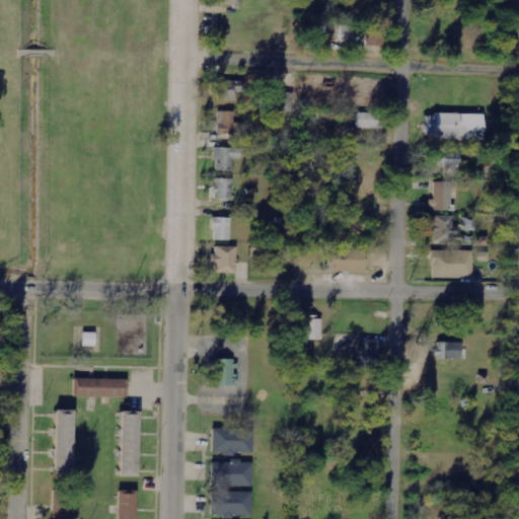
[(366,46),(382,46),(382,25),(354,24),(354,35),(366,35),(366,46)]
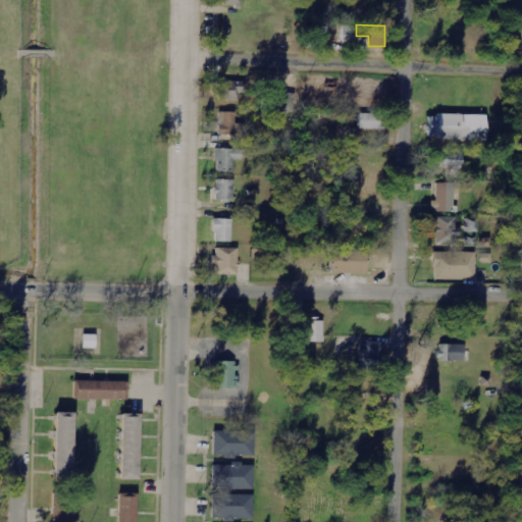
[(244,82),(219,81),(218,100),(244,101),(244,82)]
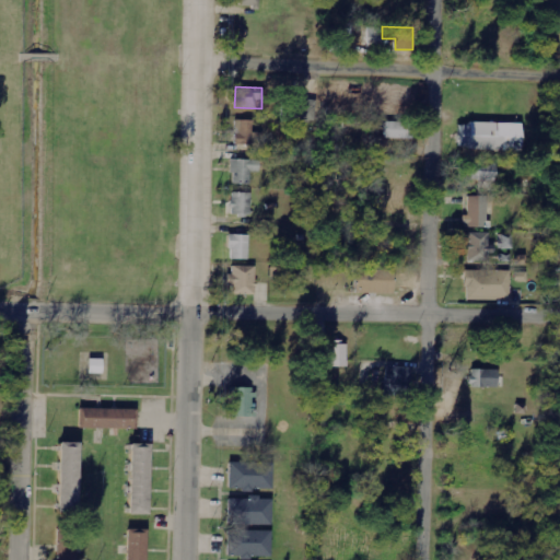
[(315,120),(316,100),(302,100),(302,94),(286,94),(286,119),(315,120)]
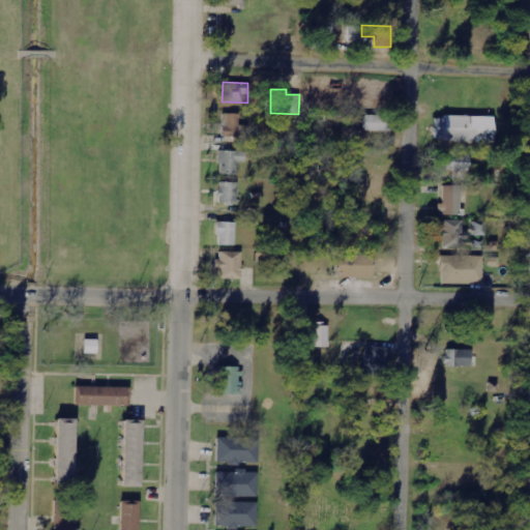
[(223,137),(238,138),(239,114),(223,114),(223,137)]
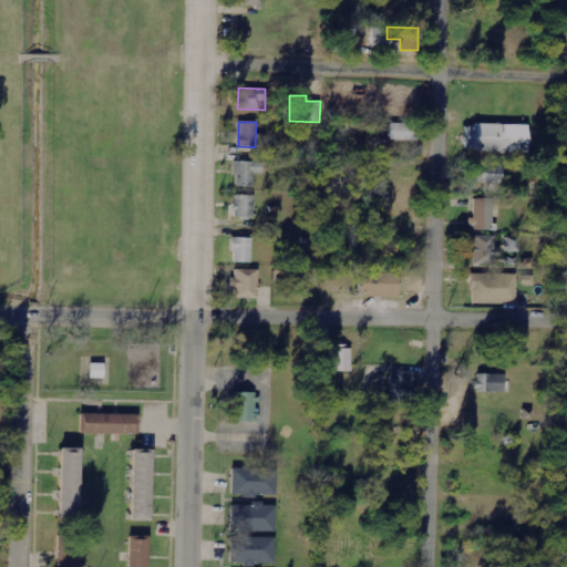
[(416,141),(416,124),(391,123),(390,140),(416,141)]
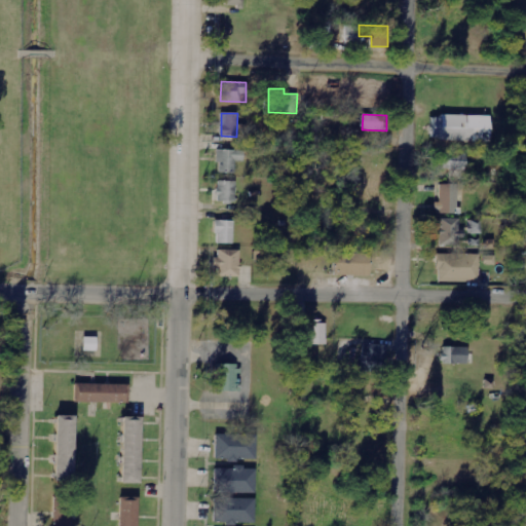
[(490,116),(433,115),(431,140),(490,142),(490,116)]
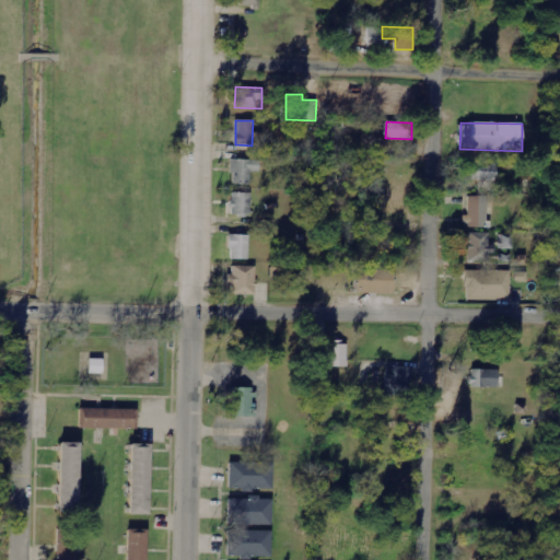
[(251,185),(251,172),(259,173),(260,161),(232,160),(231,184),(251,185)]
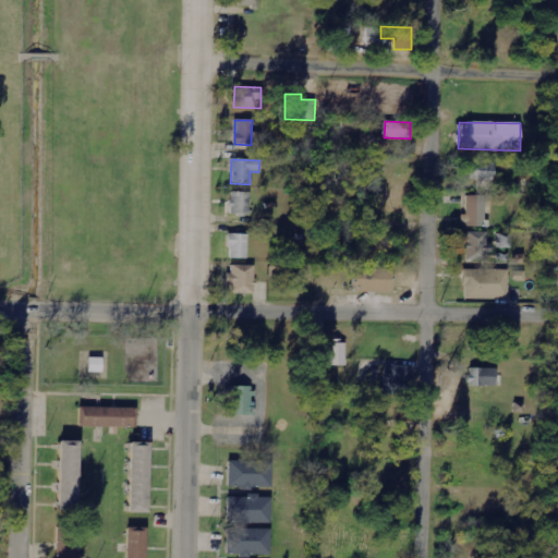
[(468,162),(468,180),(494,181),(495,164),(468,162)]
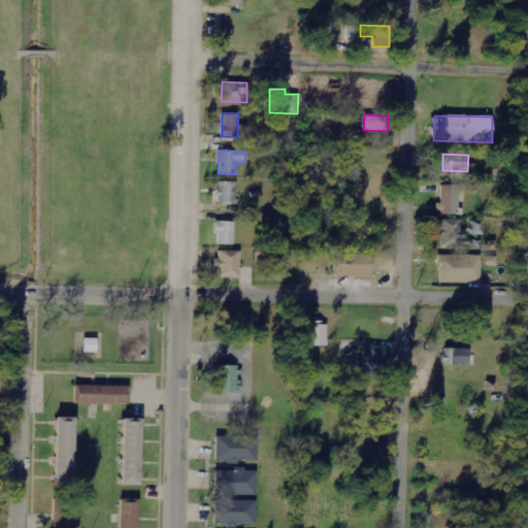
[(219,203),(237,203),(237,182),(218,183),(219,203)]
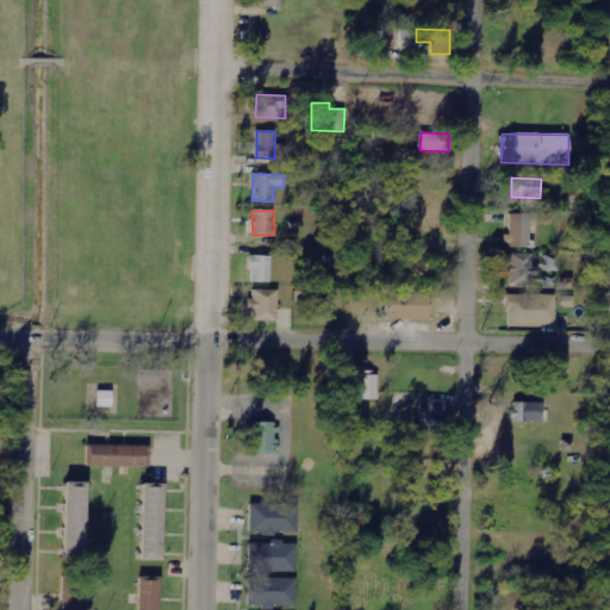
[(510,213),(509,235),(504,235),(504,247),(530,248),(531,213),(510,213)]
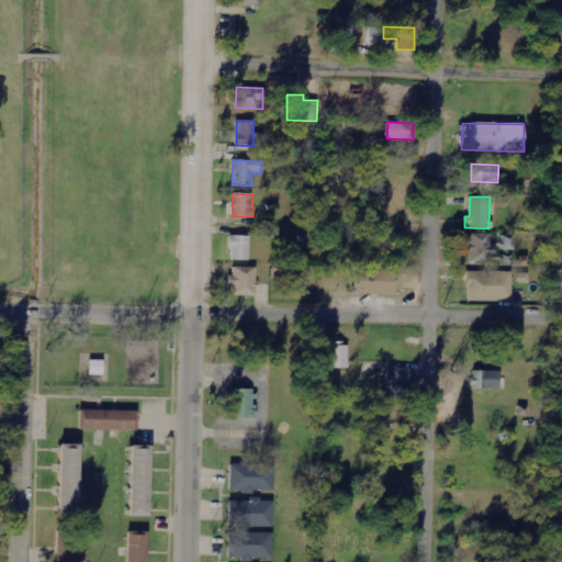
[(494,263),(494,246),(491,246),(491,234),(469,234),(469,254),(470,254),(470,263),(494,263)]
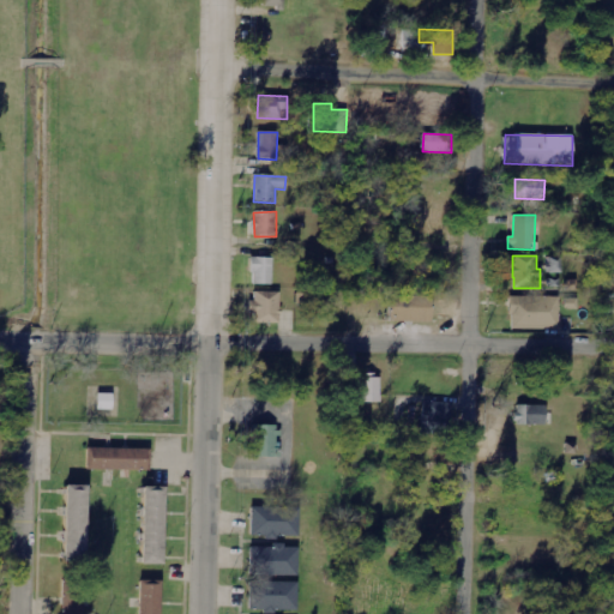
[(252,284),(274,284),(274,258),(252,257),(252,284)]
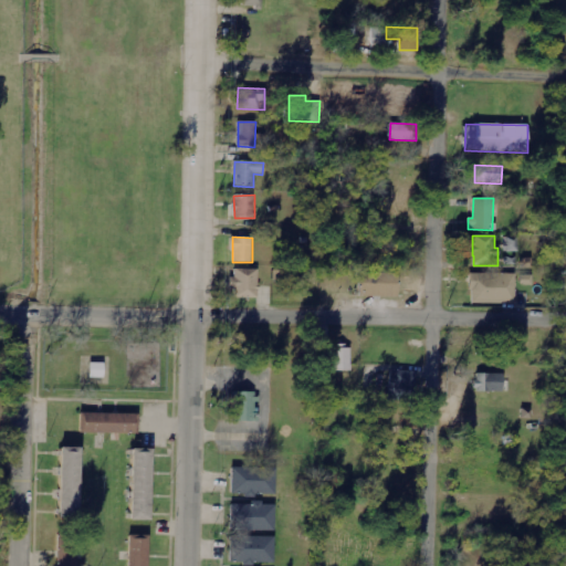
[(234,299),(258,299),(259,269),(234,269),(234,278),(229,278),(229,289),(234,289),(234,299)]
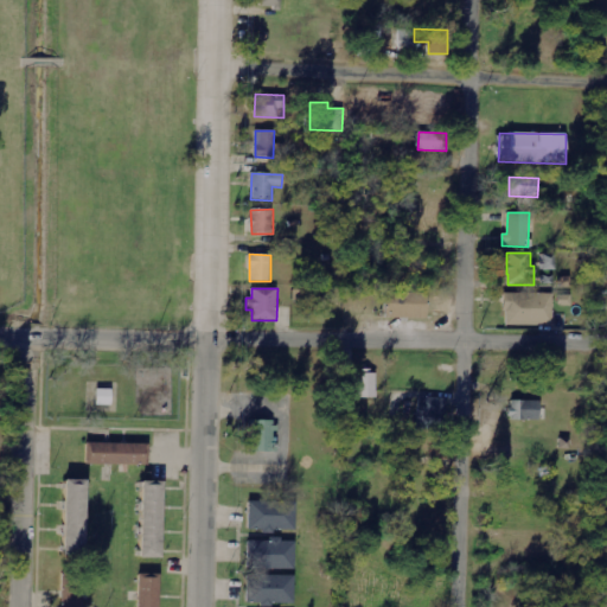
[(384,318),(427,319),(427,293),(385,292),(384,318)]
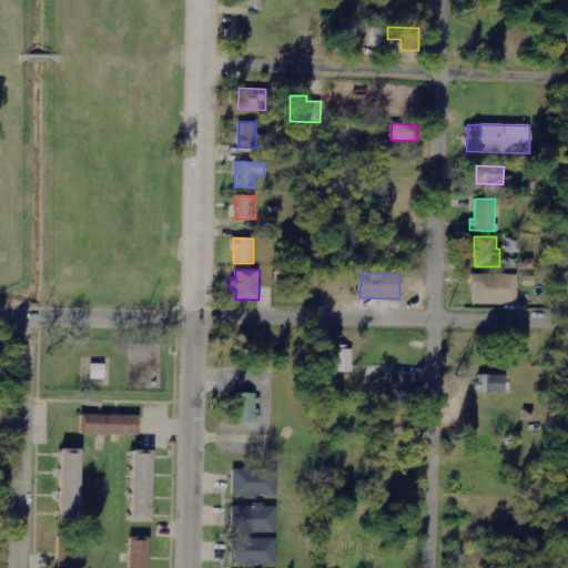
[(517,304),(517,274),(472,275),(473,305),(517,304)]
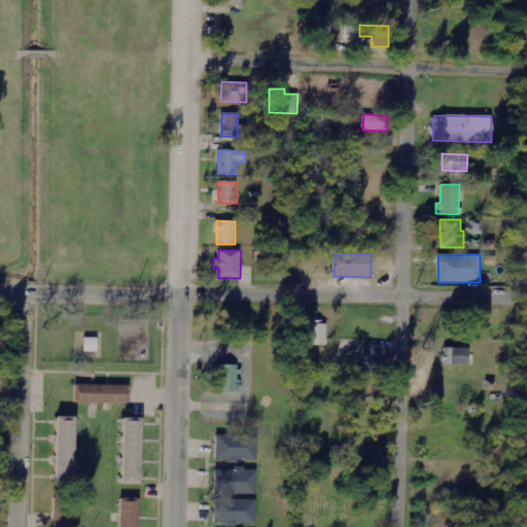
[(326,324),(310,324),(310,346),(327,346),(326,324)]
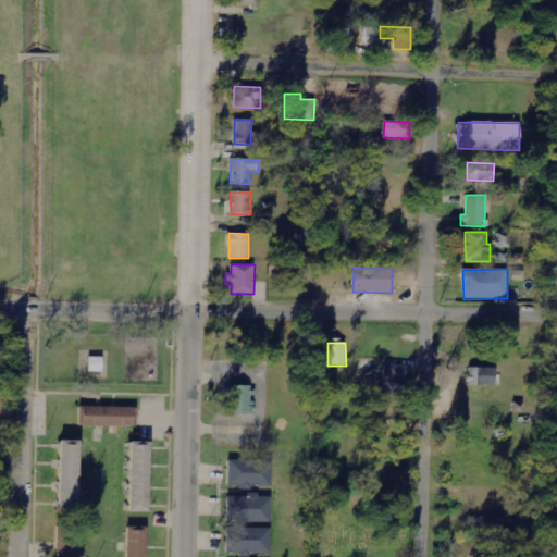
[(102,372),(102,357),(89,357),(89,371),(102,372)]
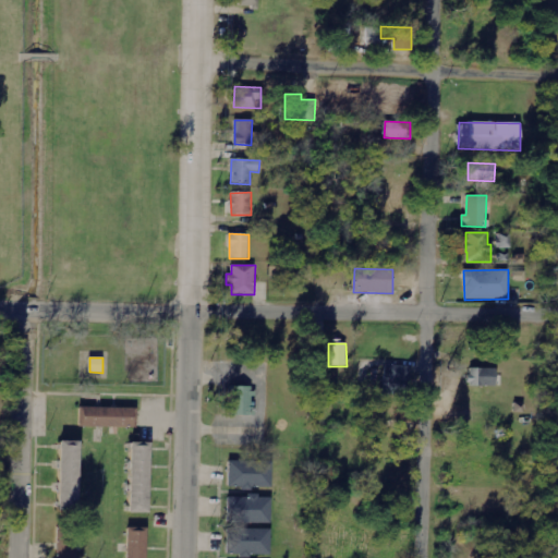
[(385,392),(411,392),(410,365),(385,366),(385,392)]
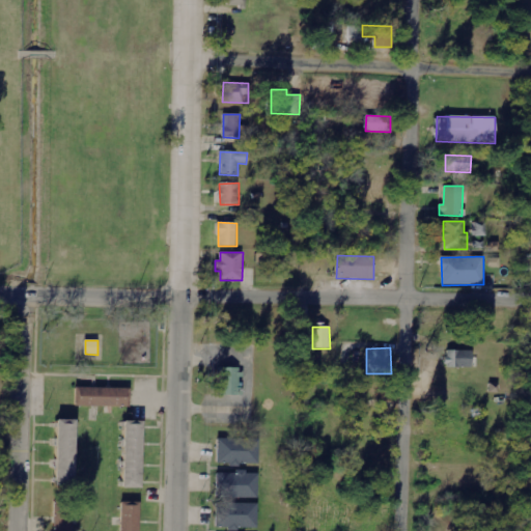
[(472,368),(472,352),(446,351),(446,367),(472,368)]
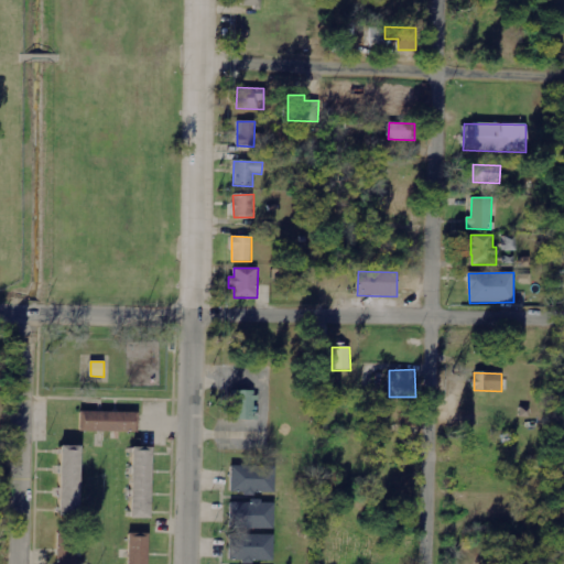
[(256,391),(231,390),(231,420),(256,421),(256,391)]
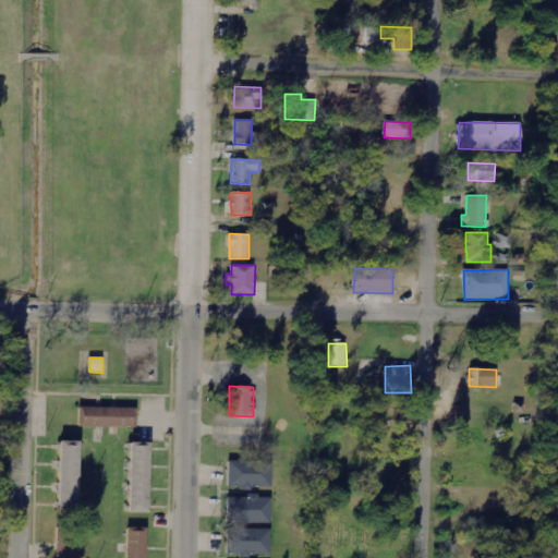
[(134,427),(134,409),(76,409),(76,427),(134,427)]
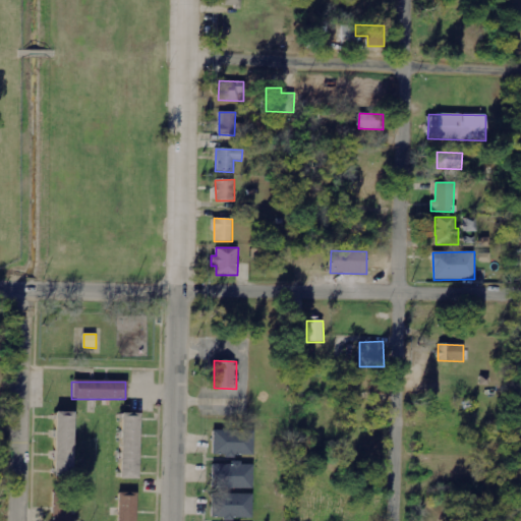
[(73,412),(55,412),(55,476),(73,476),(73,412)]
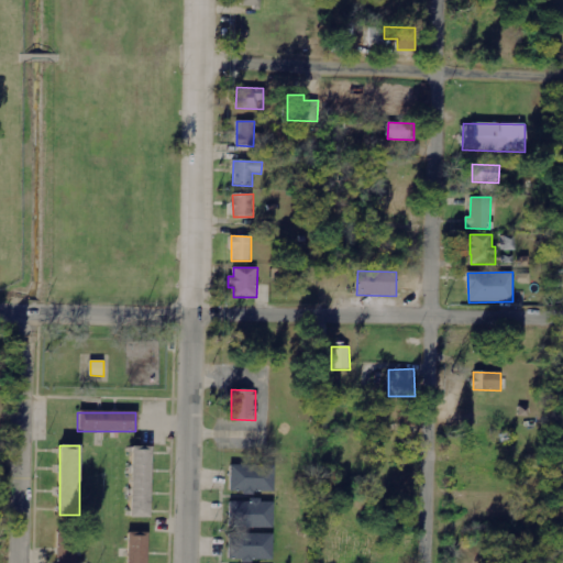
[(150,446),(130,446),(130,518),(150,518),(150,446)]
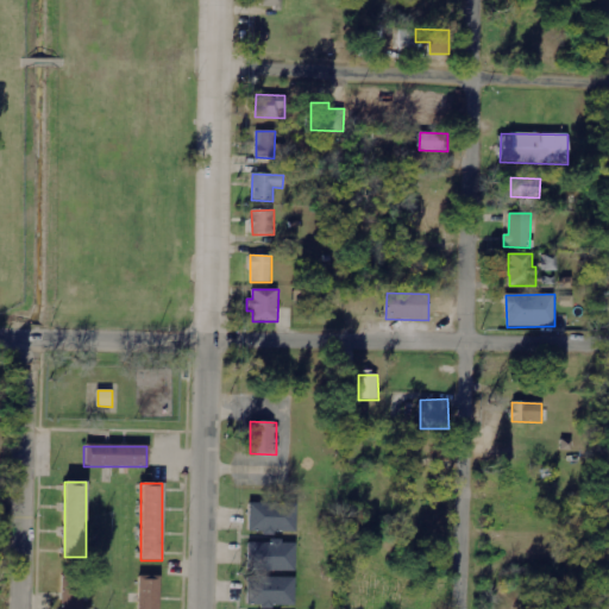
[(249,533),(296,534),(296,503),(249,503),(249,533)]
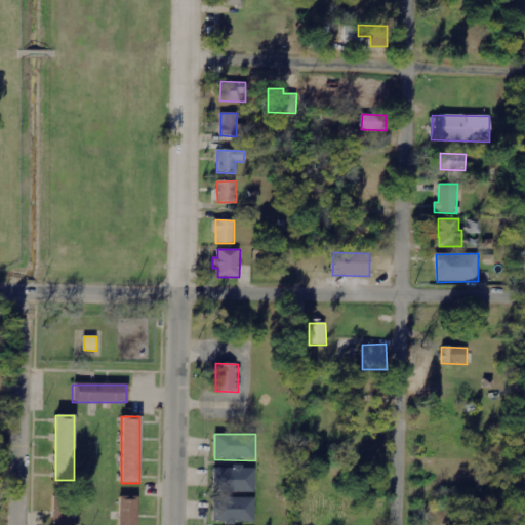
[(254,493),(255,468),(214,468),(214,492),(254,493)]
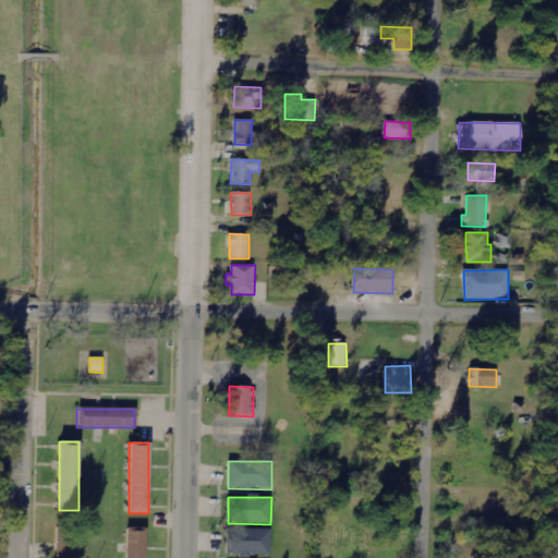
[(144,557),(144,529),(124,529),(124,557),(144,557)]
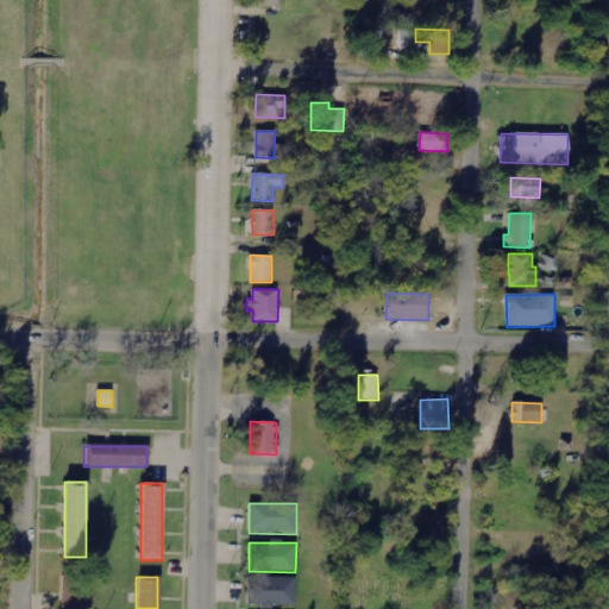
[(248,607),(295,607),(296,578),(248,577),(248,607)]
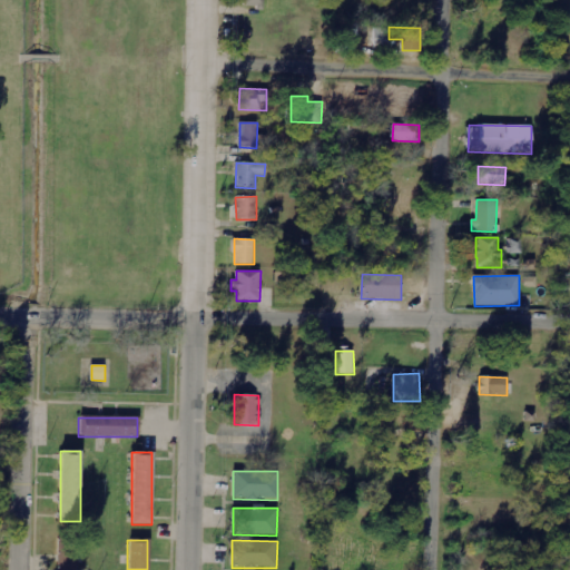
[(76,569),(76,541),(56,541),(56,569),(76,569)]
